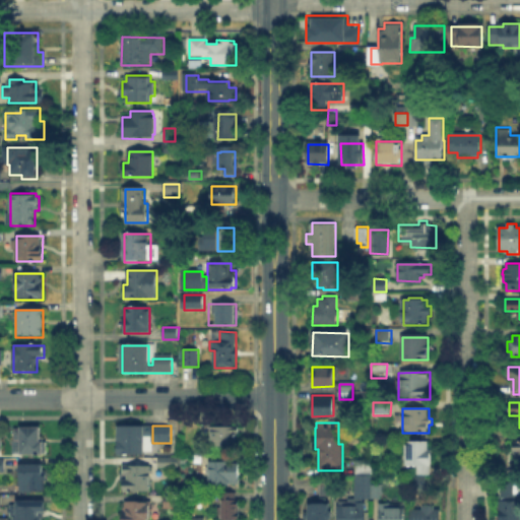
[(118,456),(118,427),(146,427),(146,456),(118,456)]
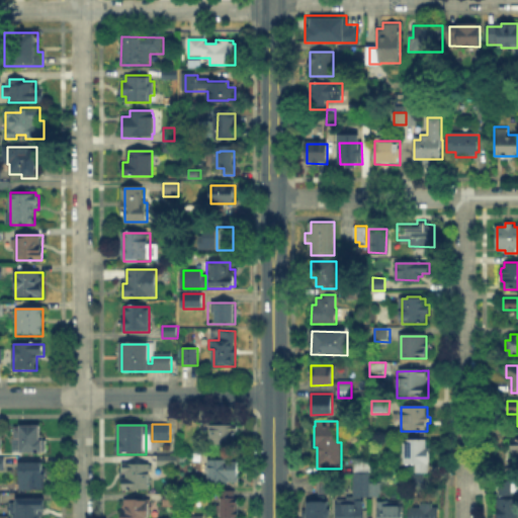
[(209,444),(209,425),(237,425),(237,445),(209,444)]
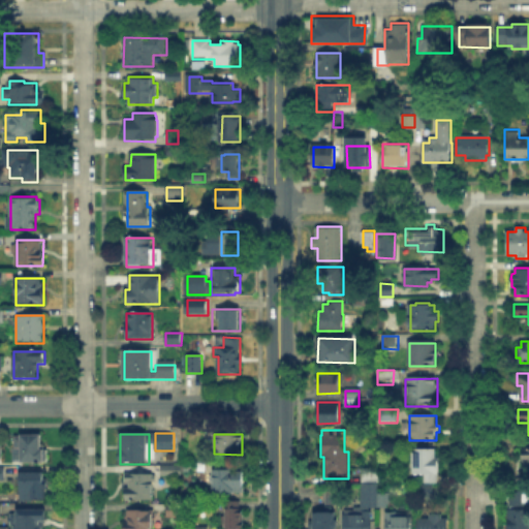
[(14,437),(44,437),(44,457),(50,457),(50,463),(14,463),(14,437)]
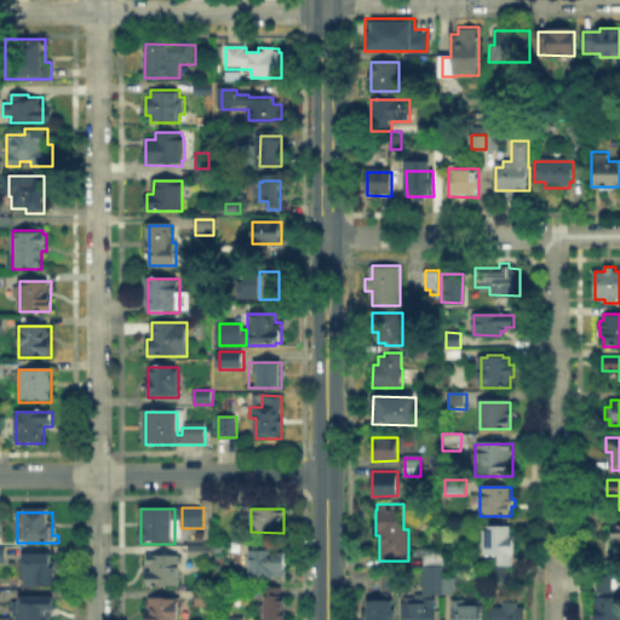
[(619,524),(610,524),(609,550),(619,550),(619,524)]
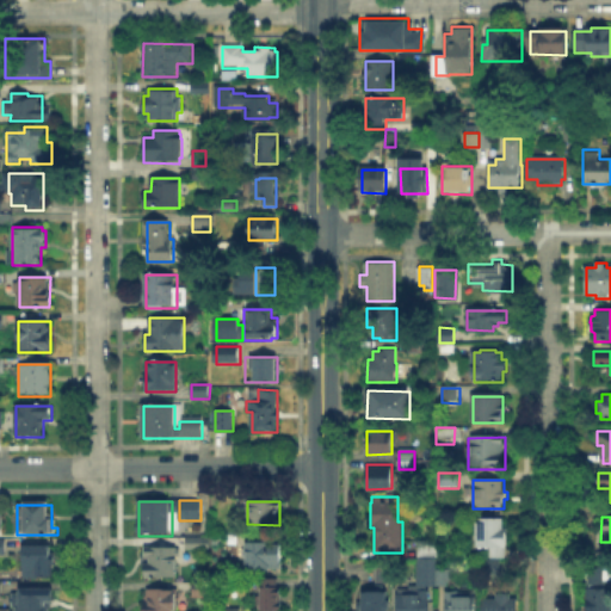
[(507,547),(507,560),(491,560),(491,545),(477,545),(477,518),(507,518),(507,547)]
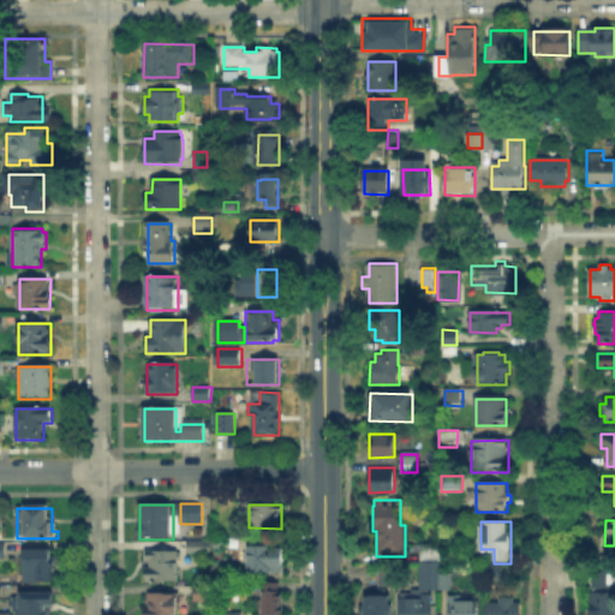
[(418,539),(418,556),(436,556),(436,539),(418,539)]
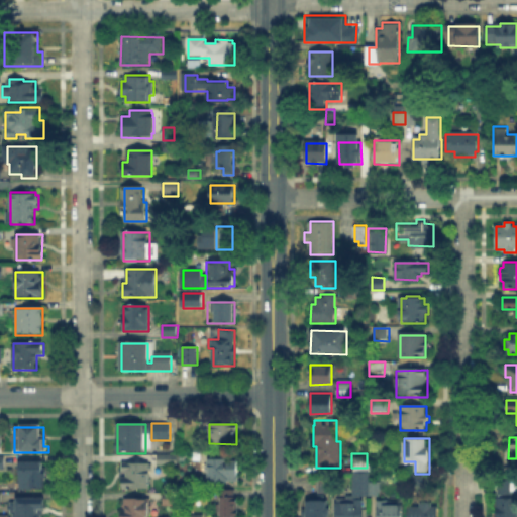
[(207,484),(208,459),(238,459),(238,484),(207,484)]
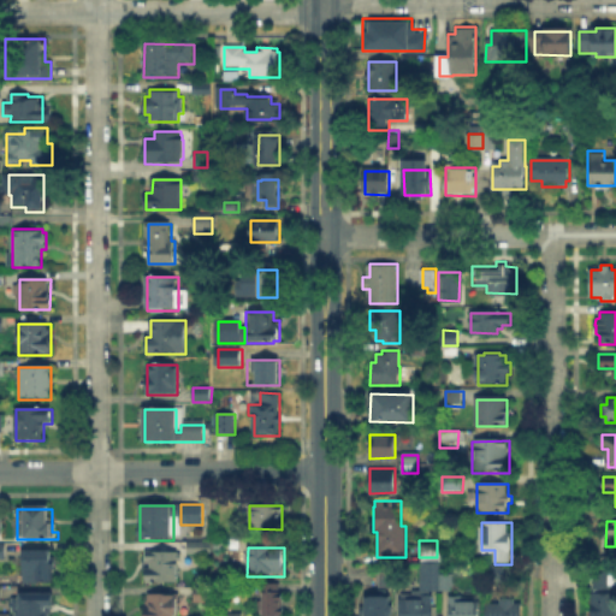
[(25,552),(55,552),(55,582),(25,582),(25,552)]
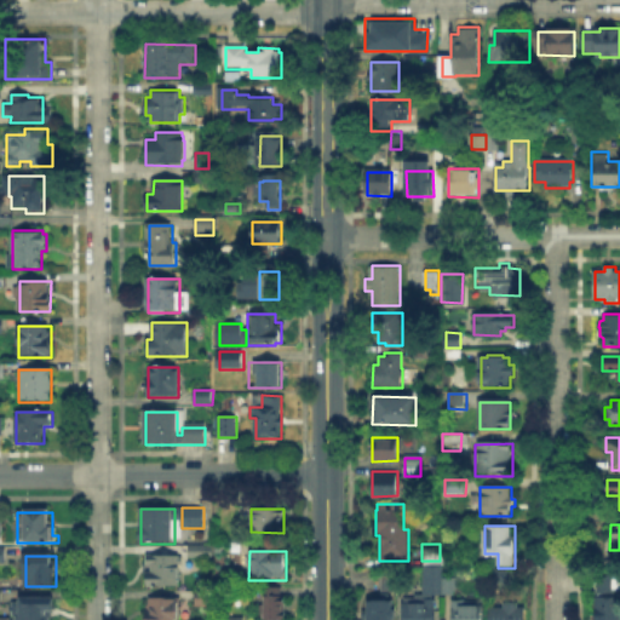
[(158,557),(158,558),(188,558),(188,575),(181,575),(181,586),(151,586),(151,585),(147,585),(147,574),(151,574),(151,569),(147,569),(147,557),(158,557)]
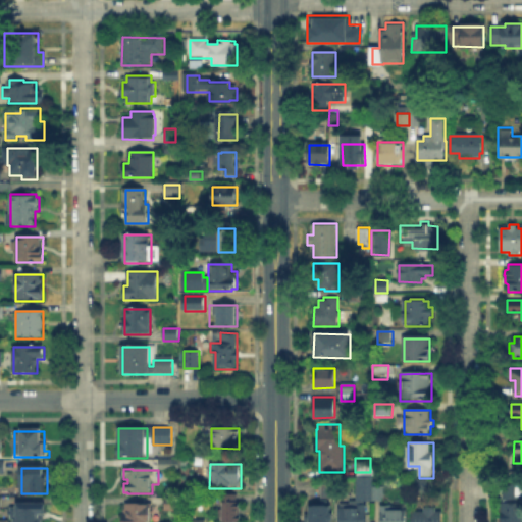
[(373,480),(373,486),(379,486),(379,501),(356,501),(356,479),(373,480)]
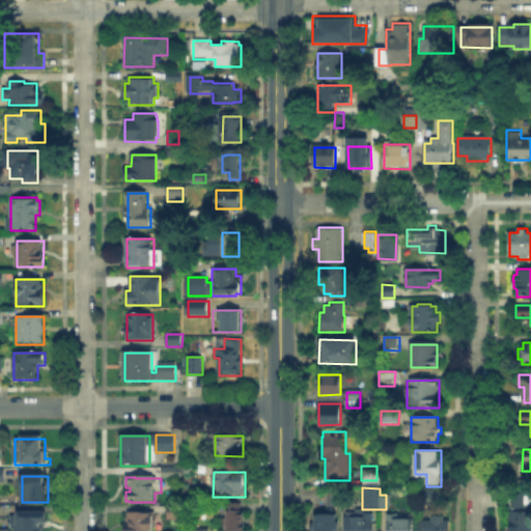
[(418,497),(418,487),(428,488),(428,498),(418,497)]
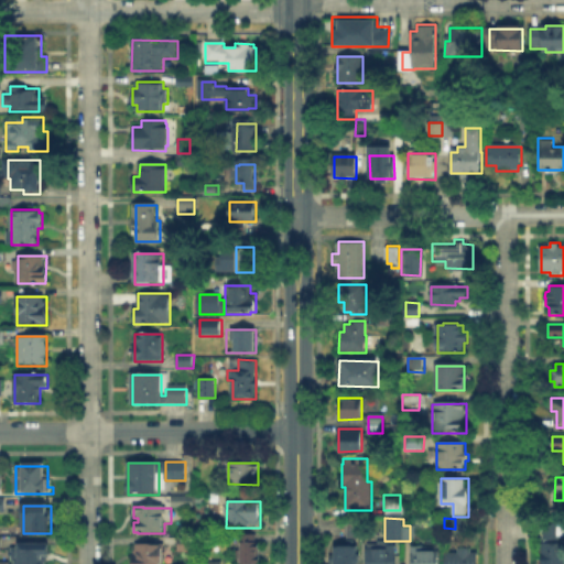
[(346,538),(346,523),(364,523),(364,538),(346,538)]
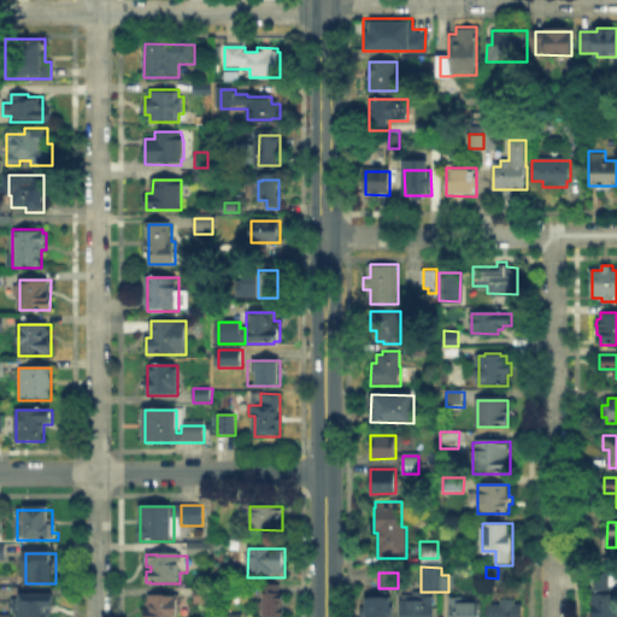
[(616,587),(612,587),(612,594),(616,594),(616,616),(592,616),(592,594),(595,594),(595,576),(616,576),(616,587)]
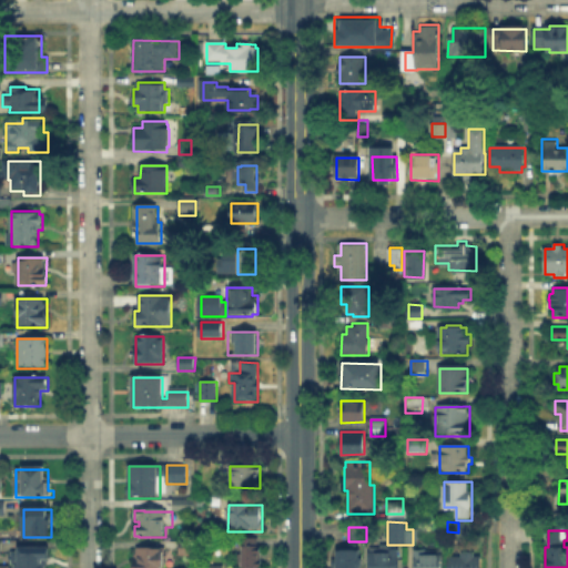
[(178,553),(178,540),(191,540),(191,553),(178,553)]
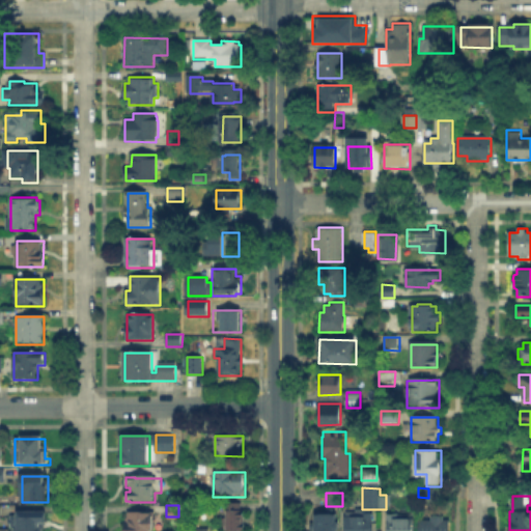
[(244,505),(244,512),(245,512),(245,530),(225,530),(225,512),(227,512),(227,505),(244,505)]
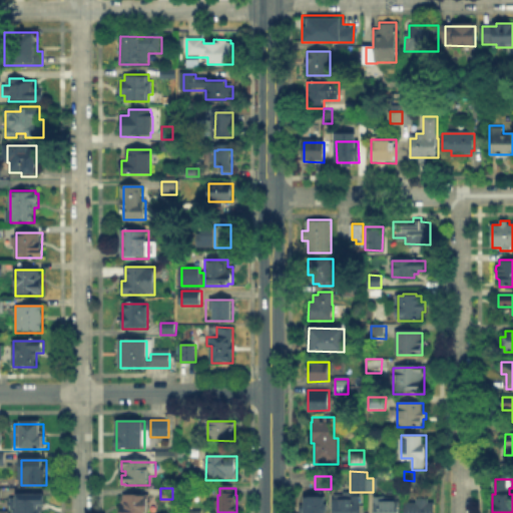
[(335,512),(335,492),(361,492),(361,512),(335,512)]
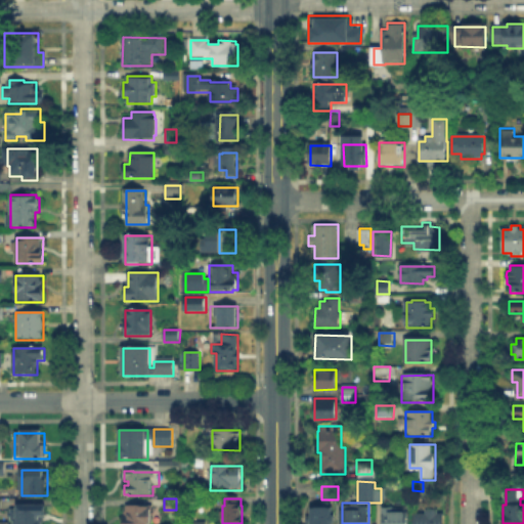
[(45,508),(45,523),(16,523),(16,508),(45,508)]
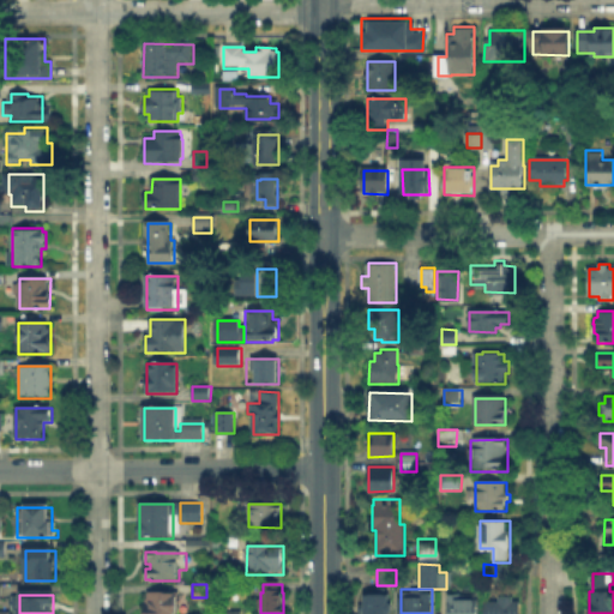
[(178,595),(178,613),(145,613),(146,595),(178,595)]
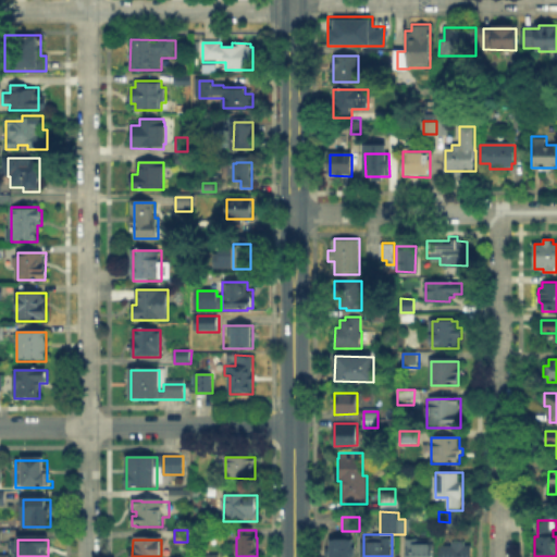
[(331,556),(331,540),(354,540),(354,556),(331,556)]
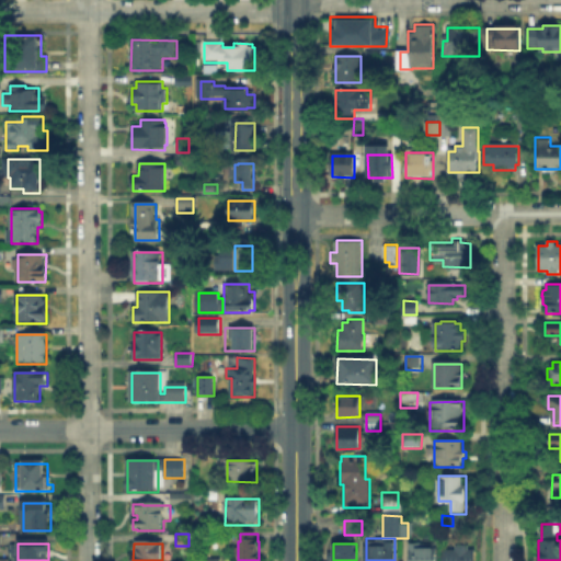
[(420,544),(420,547),(436,547),(436,560),(409,560),(409,544),(420,544)]
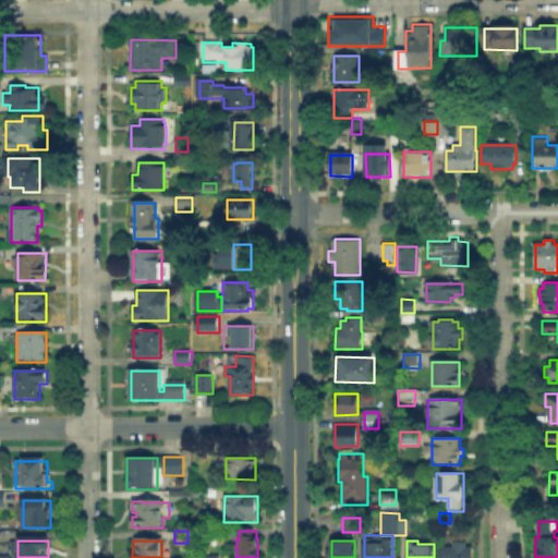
[(465,542),(465,546),(473,546),(473,557),(441,557),(441,546),(451,546),(451,541),(465,542)]
